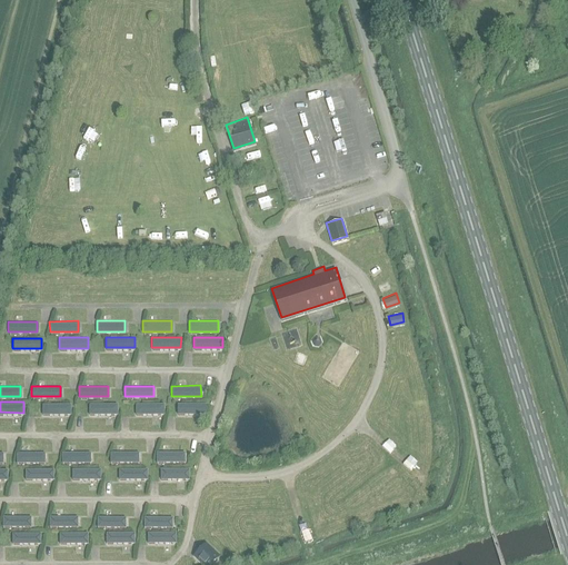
[(42,413),(70,413),(70,402),(42,402),(42,413)]
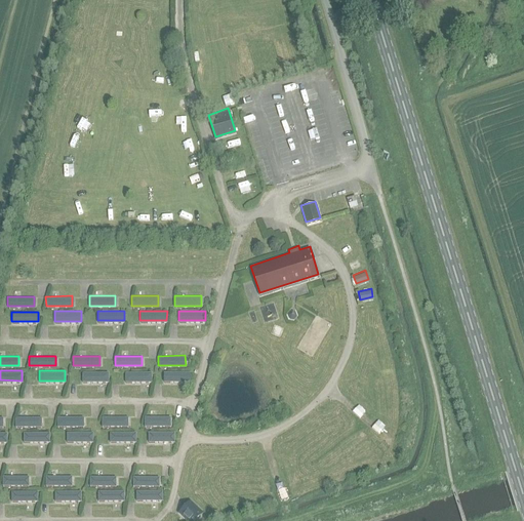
[(82,379),(108,379),(108,370),(82,370),(82,379)]
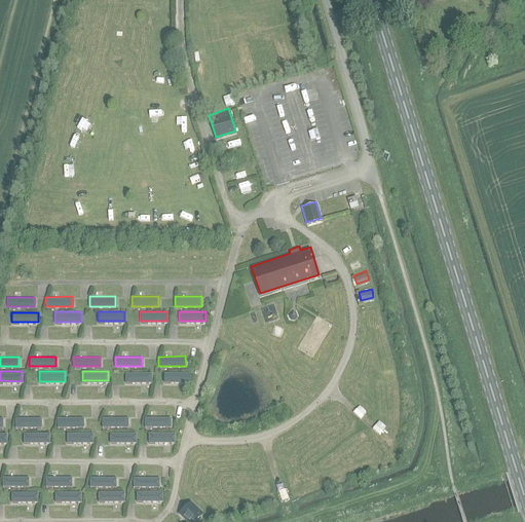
[(125,380),(151,380),(151,371),(125,371),(125,380)]
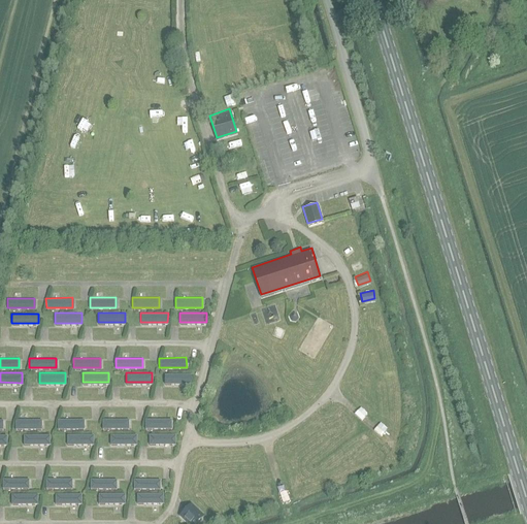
[(164,382),(191,382),(191,372),(164,372),(164,382)]
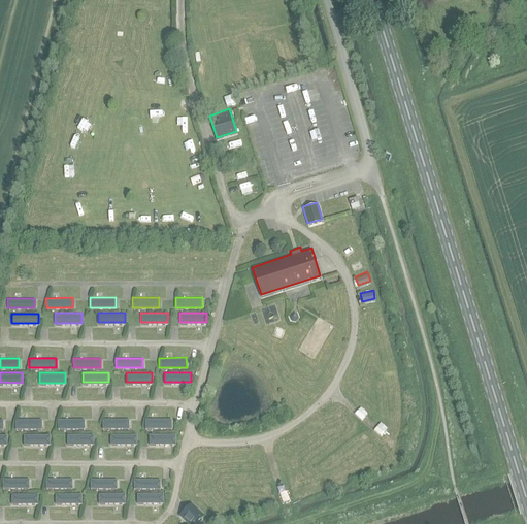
[(14,427),(41,428),(41,418),(14,418),(14,427)]
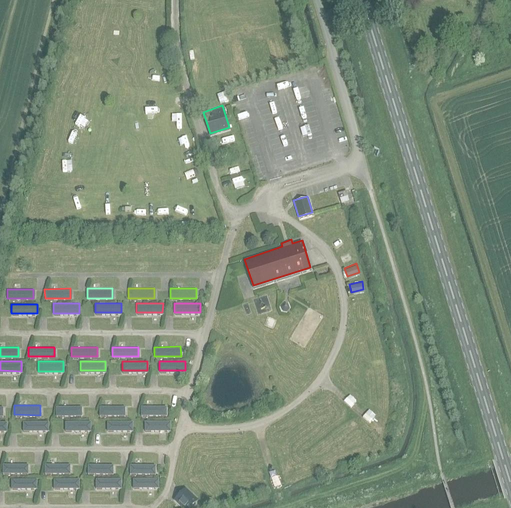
[(55,414),(81,414),(81,405),(55,405),(55,414)]
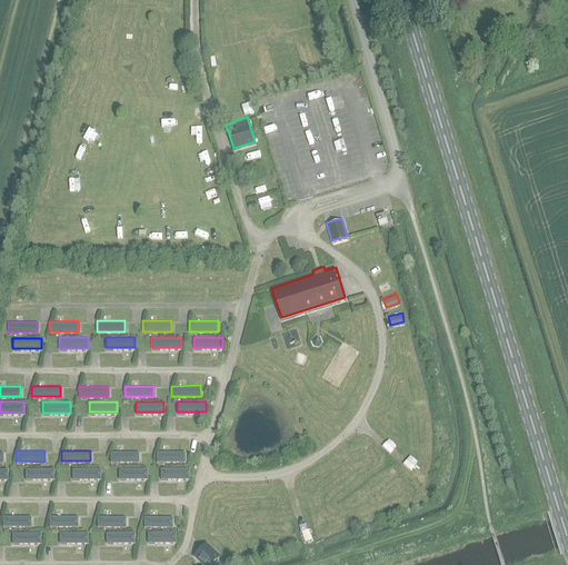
[(110,461),(138,461),(138,450),(110,450),(110,461)]
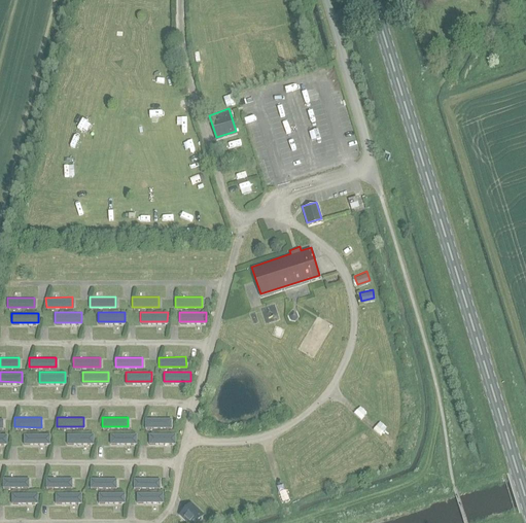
[(144,426),(171,426),(171,417),(144,417),(144,426)]
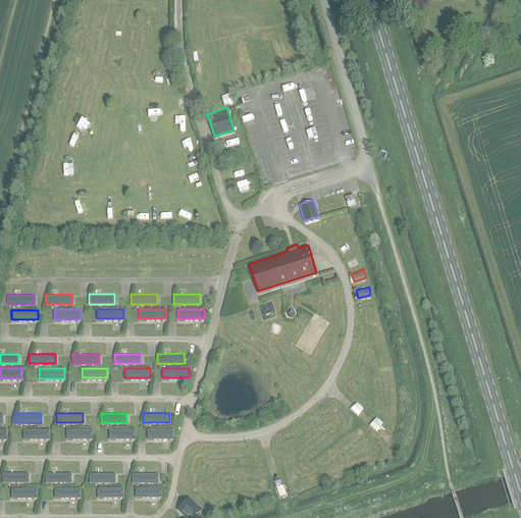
[(22,437),(49,437),(49,428),(22,428),(22,437)]
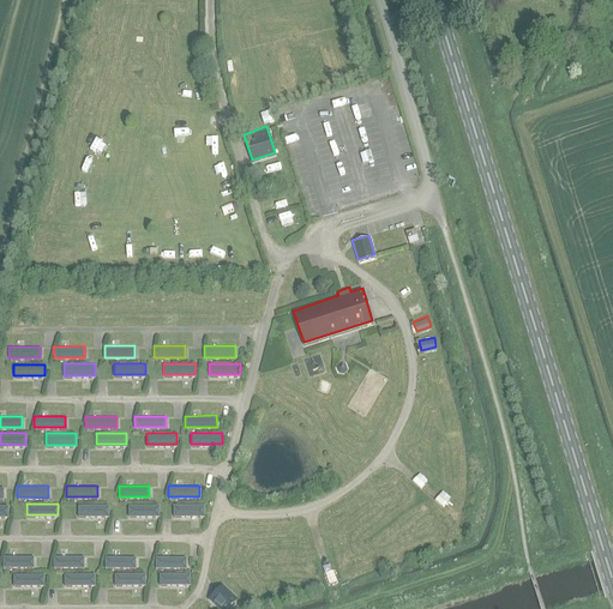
[(78,514),(108,514),(108,504),(78,504),(78,514)]
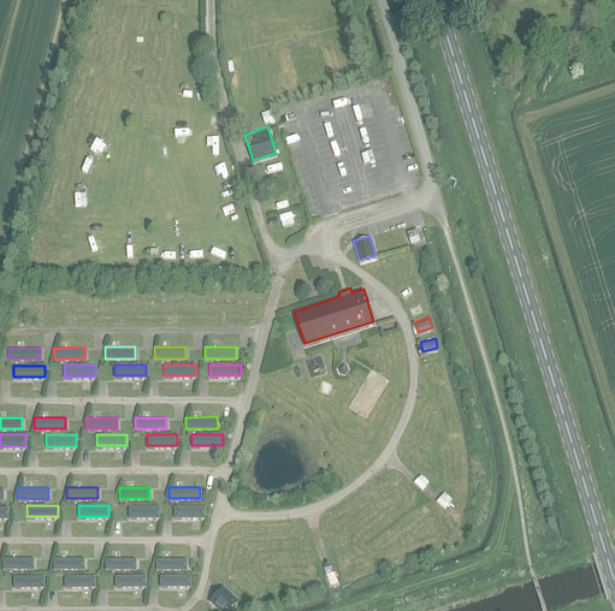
[(129,516),(159,516),(159,505),(129,505),(129,516)]
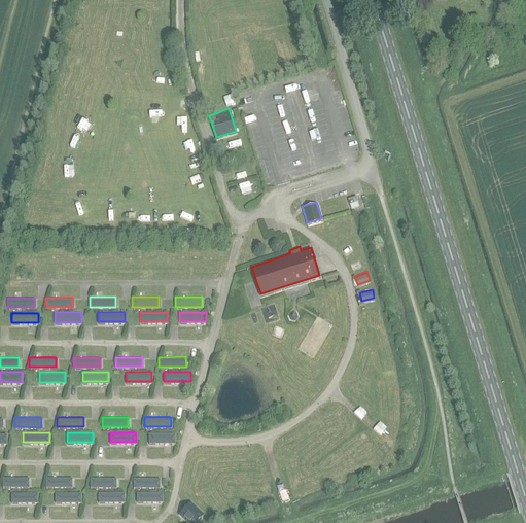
[(148,442),(175,442),(175,432),(148,432),(148,442)]
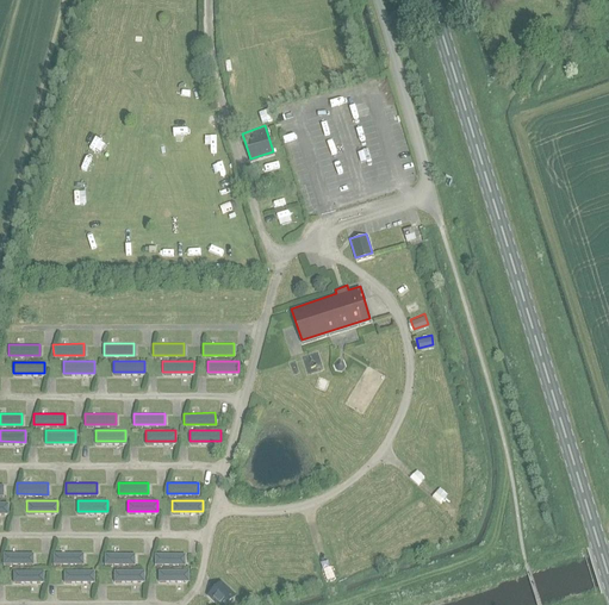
[(2,562),(32,562),(33,552),(2,550),(2,562)]
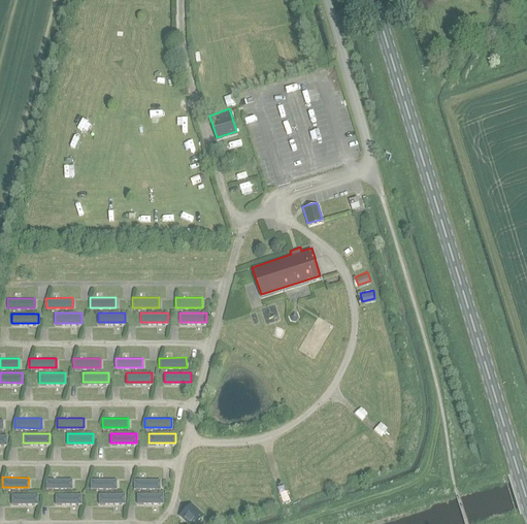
[(45,487),(71,487),(71,478),(45,477),(45,487)]
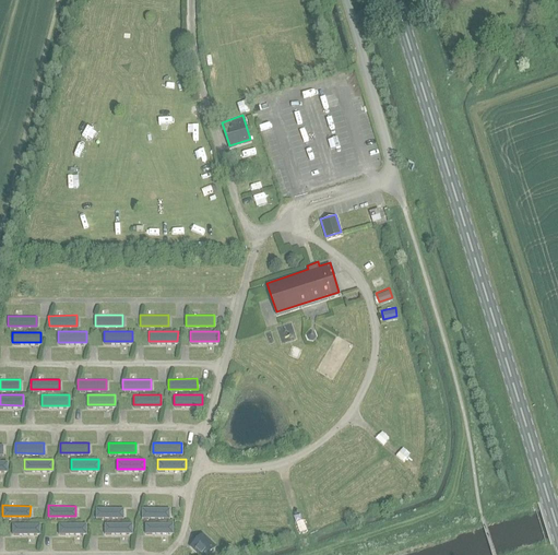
[(95,516),(122,516),(123,506),(95,506),(95,516)]
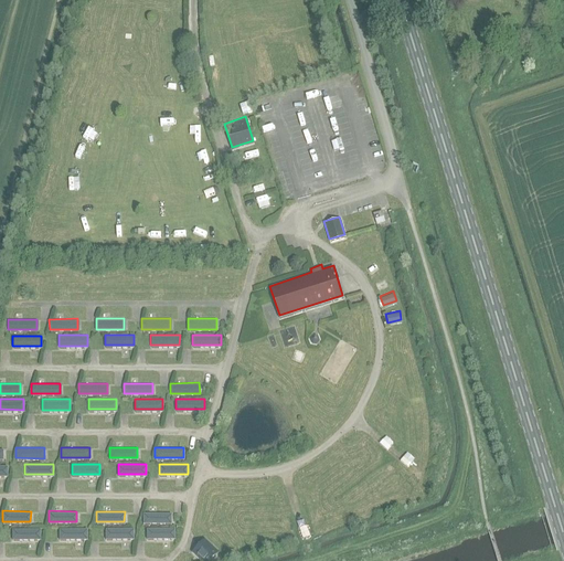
[(142,521),(171,521),(171,511),(142,511),(142,521)]
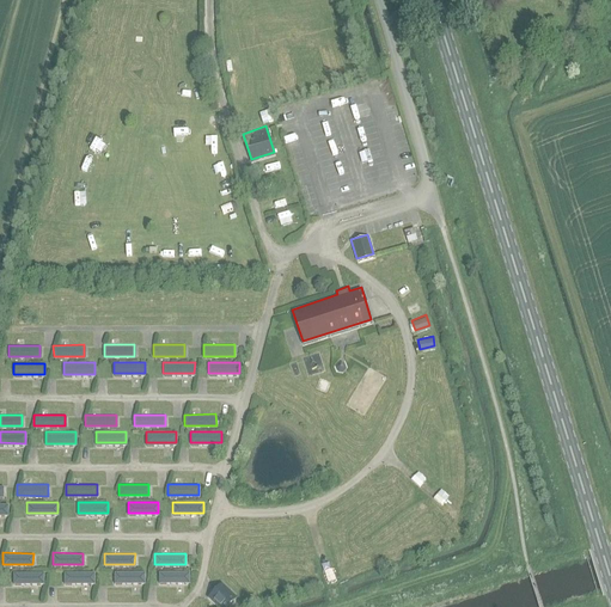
[(159,581),(189,581),(189,569),(158,570),(159,581)]
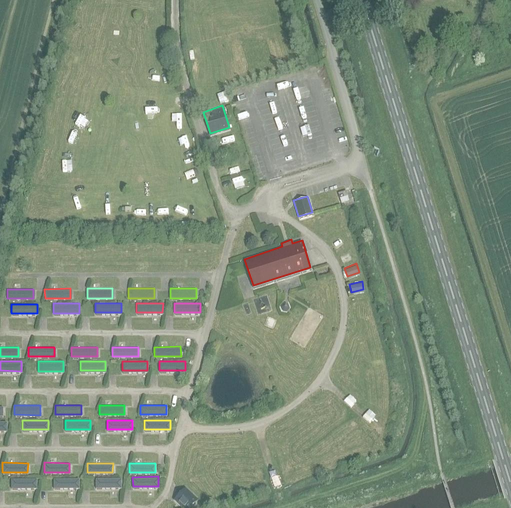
[(53,487),(79,486),(79,477),(53,477),(53,487)]
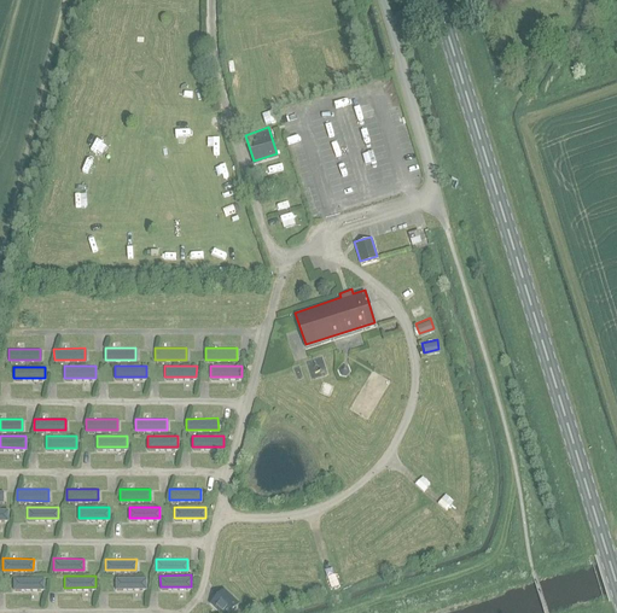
[(115,587),(146,587),(146,576),(115,576),(115,587)]
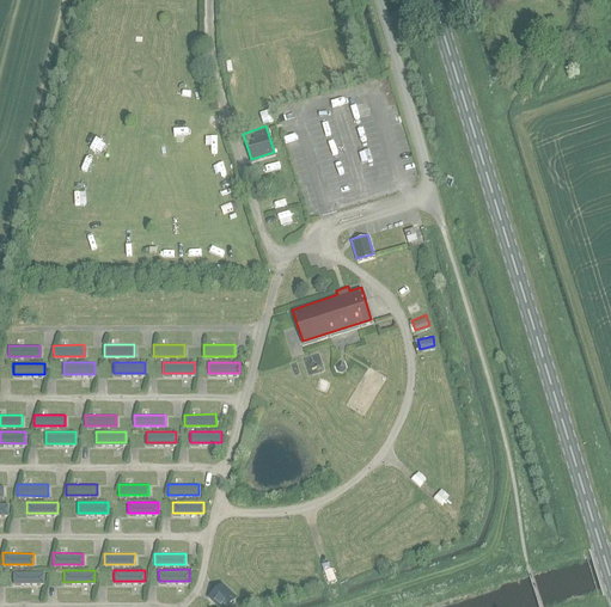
[(13,582),(43,582),(43,571),(13,571),(13,582)]
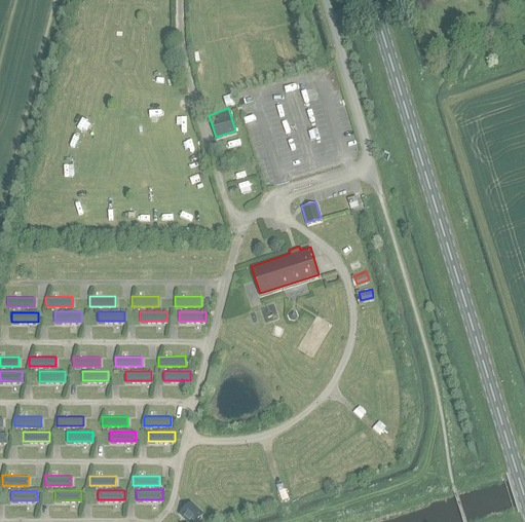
[(178,512),(188,521),(192,521),(202,512),(190,499),(178,512)]
